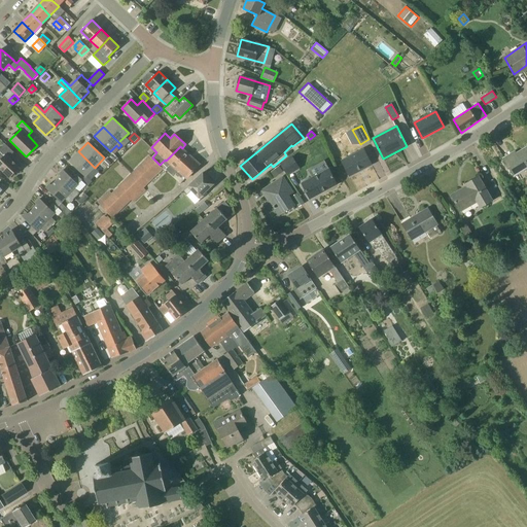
[(0,169),(9,178),(21,167),(9,156),(14,152),(5,143),(0,148),(0,169)]
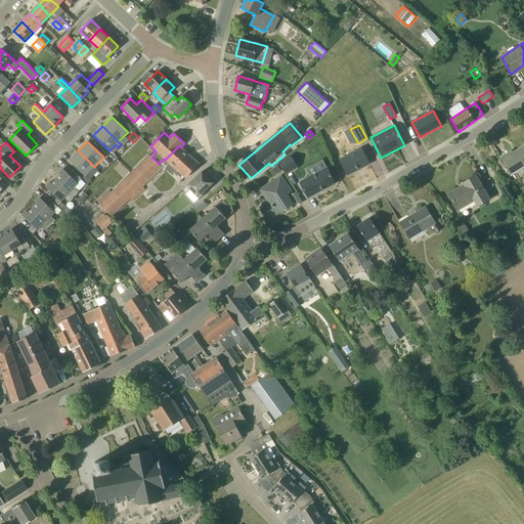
[(180,177),(182,175),(185,177),(199,164),(181,147),(179,145),(165,160),(169,164),(165,169),(173,176),(175,173),(180,177)]
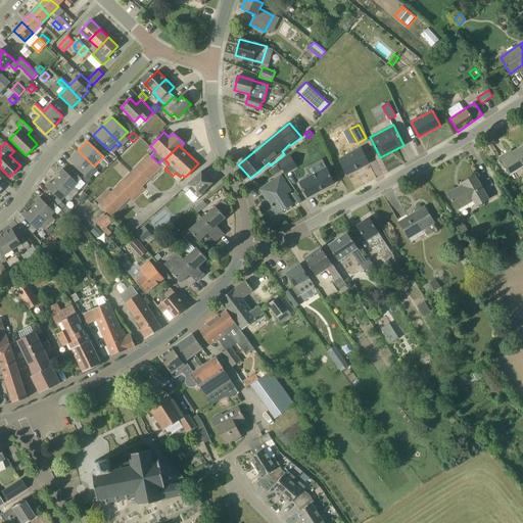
[(522,165),(522,146),(509,155),(508,153),(500,157),(510,174),(522,165)]
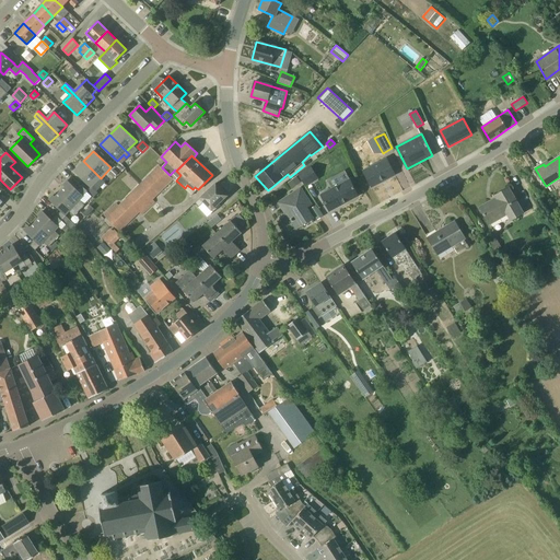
[(362,172),(370,188),(394,176),(385,160),(362,172)]
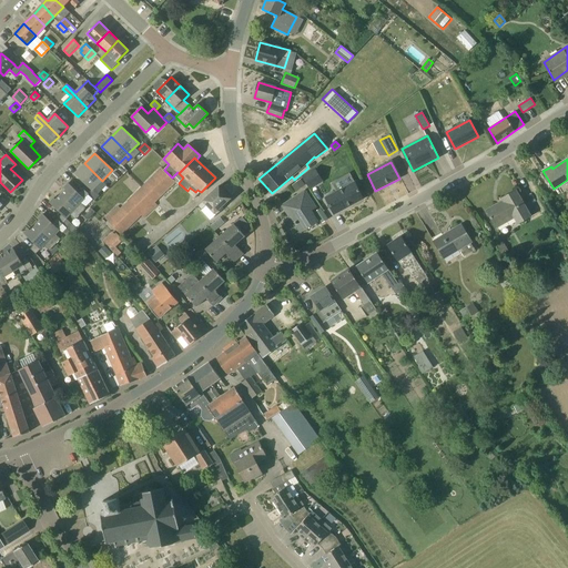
[(93,190),(102,181),(84,163),(74,174),(91,190),(92,191),(93,190)]
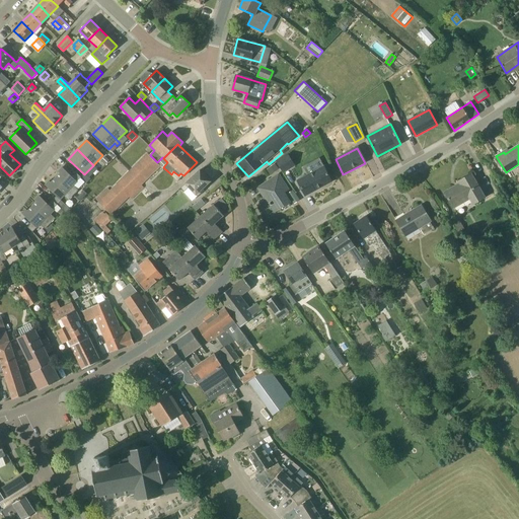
[(157,162),(150,155),(148,153),(117,184),(117,183),(109,191),(107,189),(96,200),(112,215),(160,165),(157,162)]
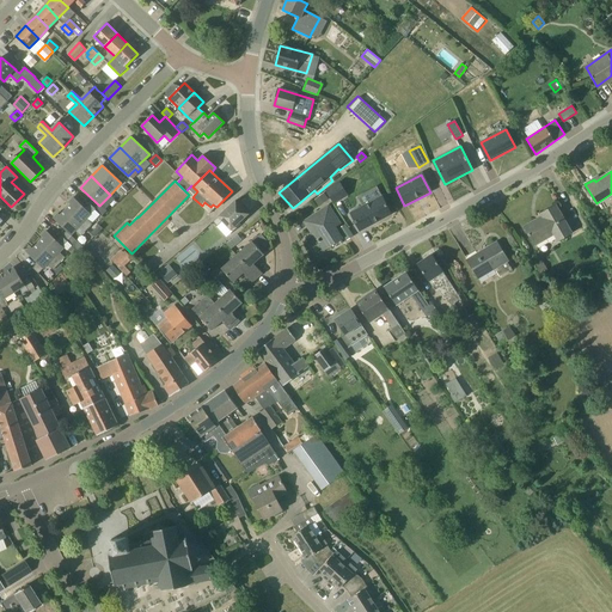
[(325,190),(335,204),(348,196),(340,182),(325,190)]
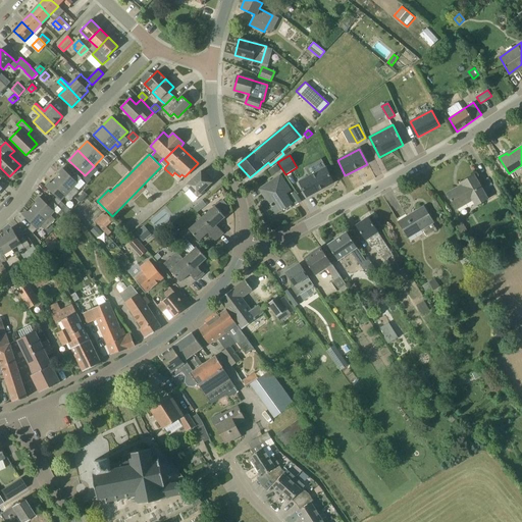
[(110,161),(106,157),(102,161),(106,165),(110,161)]
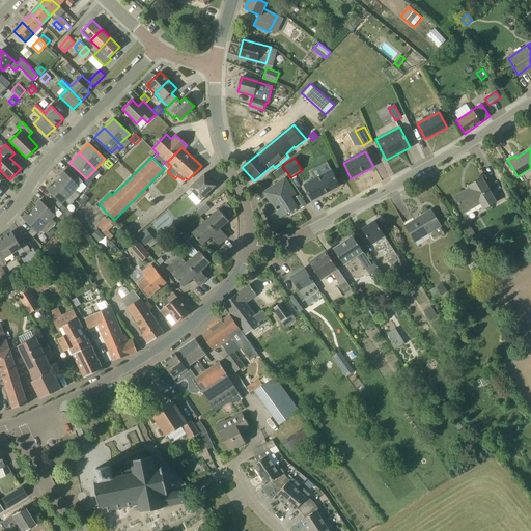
[(276,179),(285,173),(281,167),(272,174),(276,179)]
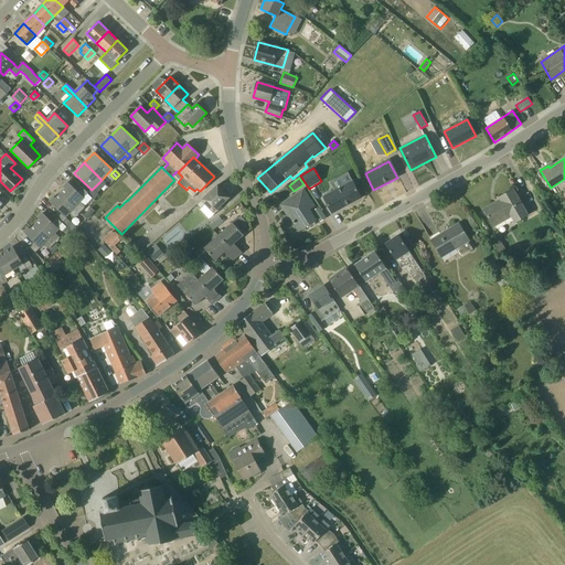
[(332,213),(362,196),(353,181),(344,187),(343,184),(334,189),(336,191),(324,198),(332,213)]
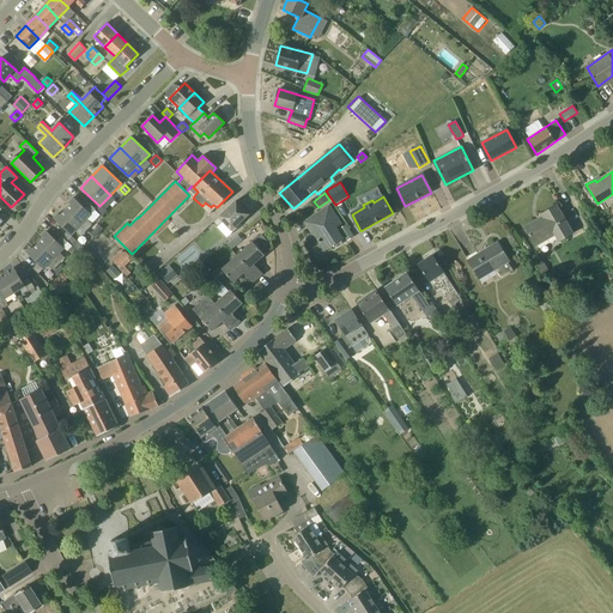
[(66,211),(87,230),(93,225),(92,224),(99,214),(95,211),(96,210),(96,208),(90,204),(85,208),(74,198),(68,202),(71,205),(66,211)]
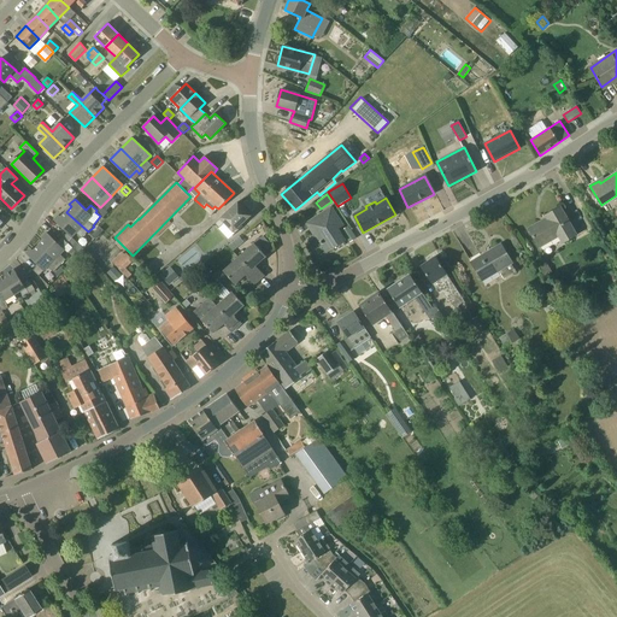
[(251,216),(239,203),(238,201),(215,223),(218,228),(224,223),(233,233),(234,231),(235,234),(244,227),(241,224),(251,216)]
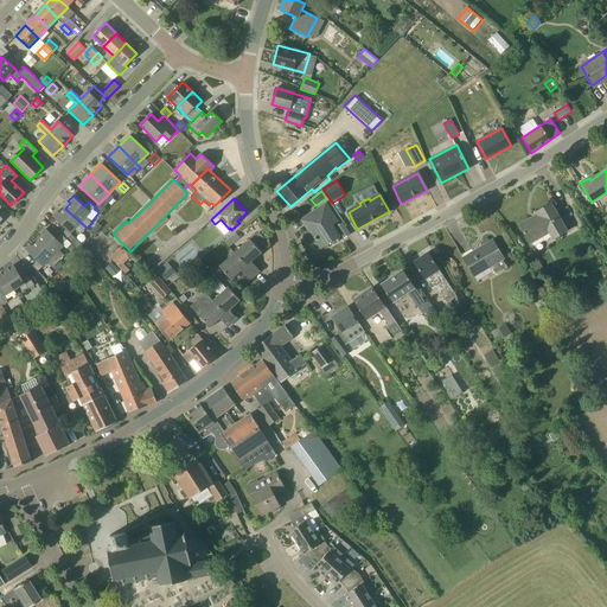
[(95,206),(95,208),(102,213),(106,210),(104,208),(101,204),(100,203),(98,204),(97,203),(95,206)]
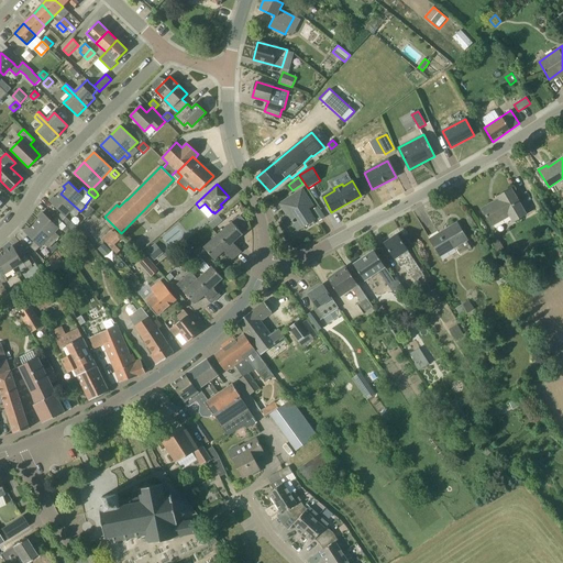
[(298,230),(315,220),(308,209),(312,206),(302,189),(280,203),(285,211),(288,210),(290,214),(289,216),(298,230)]
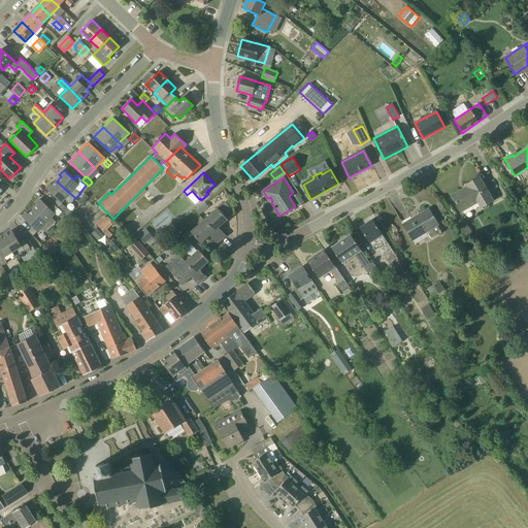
[(493,201),(480,177),(467,185),(468,187),(452,196),(461,211),(477,201),(482,207),(493,201)]
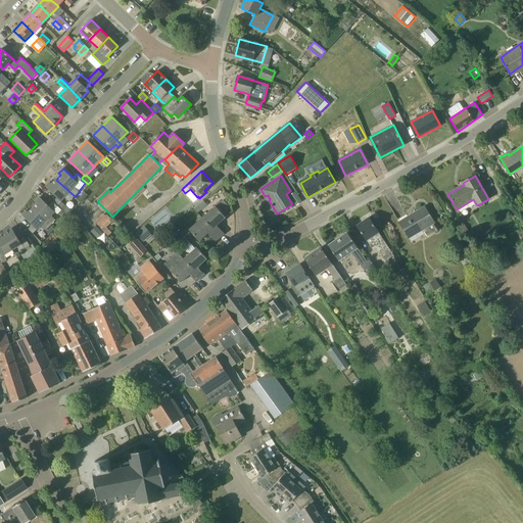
[(53,202),(58,206),(62,202),(61,201),(64,197),(69,202),(75,196),(56,180),(52,184),(50,182),(45,187),(57,198),(53,202)]
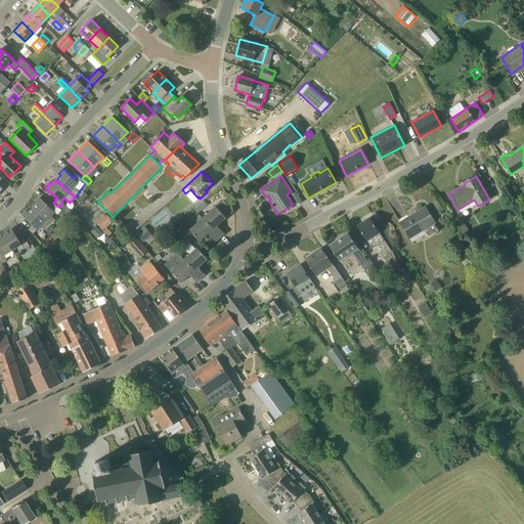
[(88,195),(85,192),(78,200),(81,203),(88,195)]
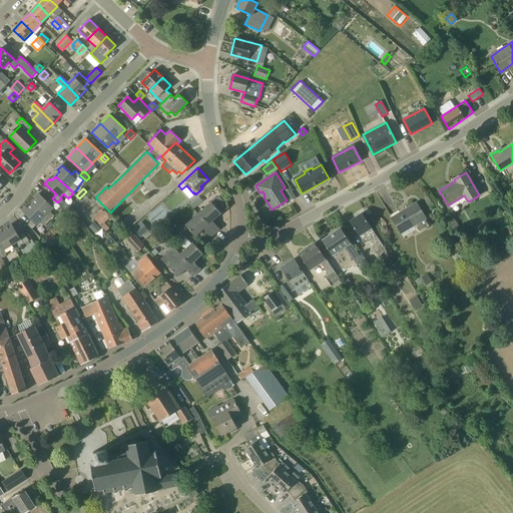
[(57,202),(52,198),(48,202),(39,193),(34,197),(36,199),(32,204),(50,220),(55,216),(50,211),(54,207),(53,206),(57,202)]
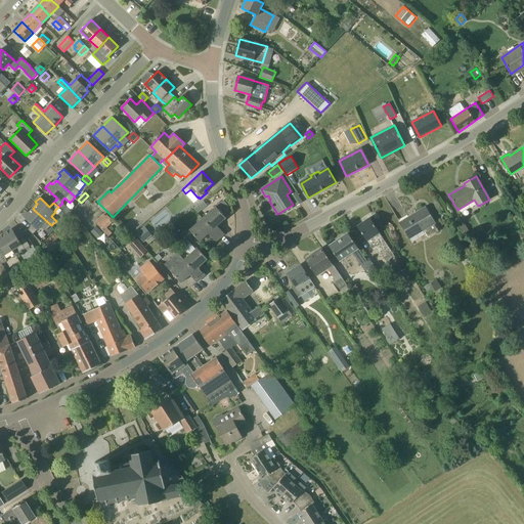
[(216,207),(222,214),(228,209),(221,202),(216,207)]
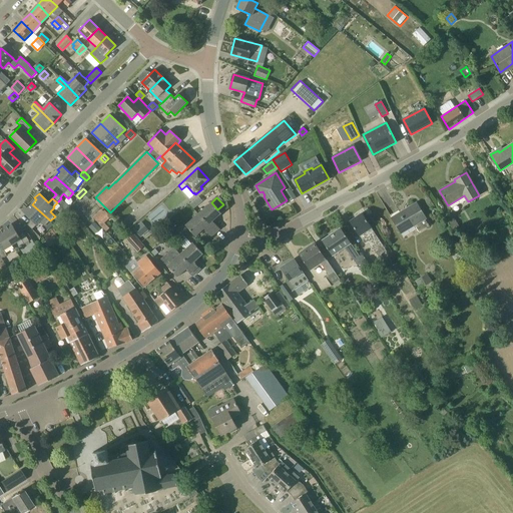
[(221,213),(221,212),(217,209),(211,202),(198,214),(215,233),(220,229),(212,220),(221,213)]
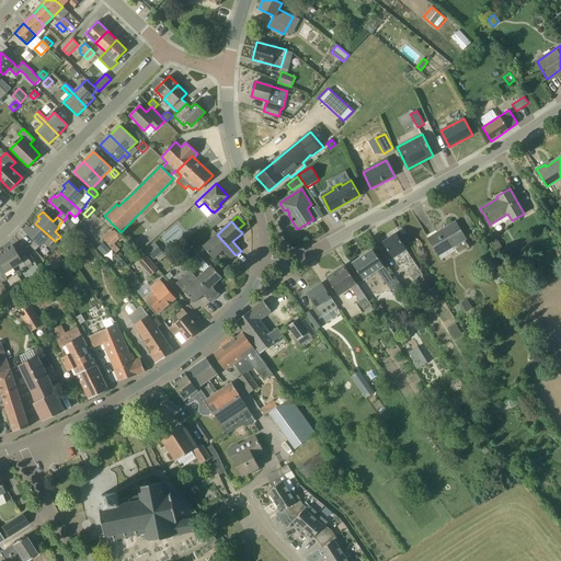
[(458,254),(469,247),(465,239),(466,239),(456,222),(428,239),(438,255),(454,247),(458,254)]
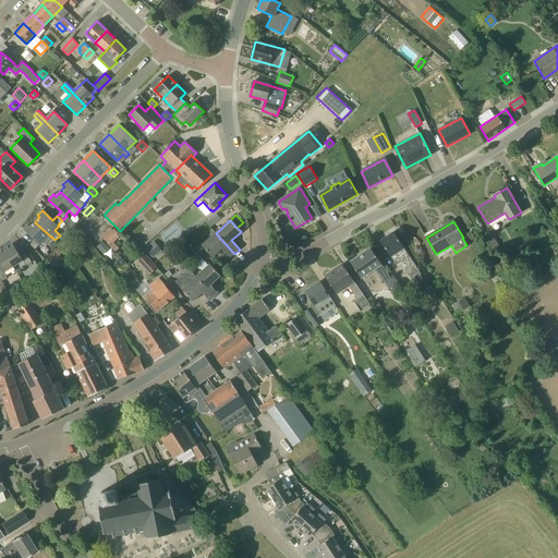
[(49,246),(55,240),(35,222),(31,227),(28,225),(24,230),(35,240),(31,244),(35,250),(39,245),(40,245),(44,241),(49,246)]
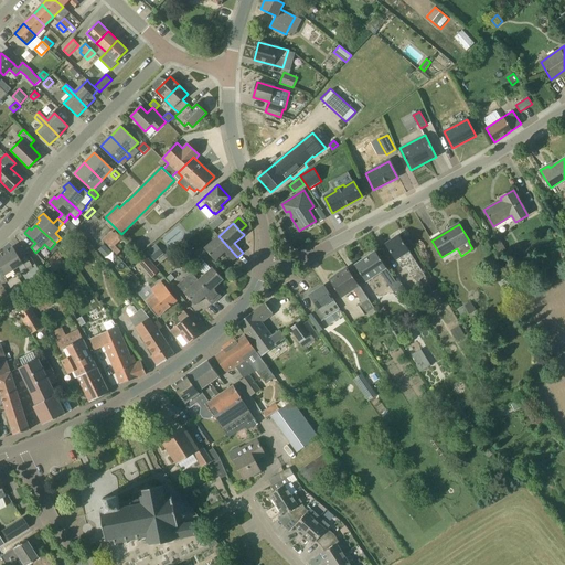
[(72,232),(70,230),(67,227),(63,231),(68,236),(72,232)]
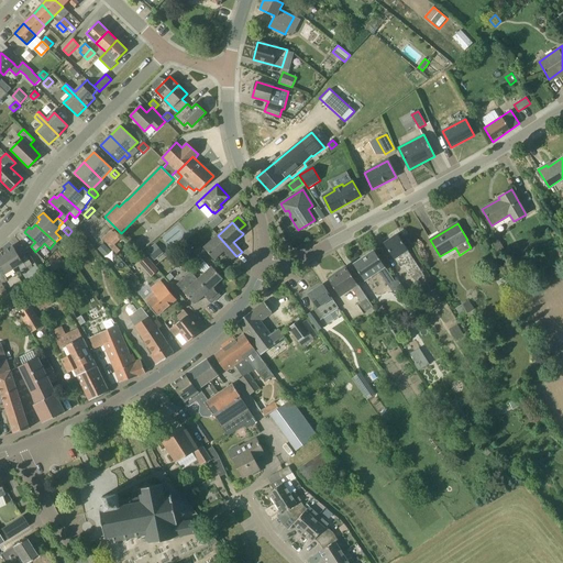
[(111,249),(116,245),(121,240),(118,238),(111,230),(102,239),(111,249)]
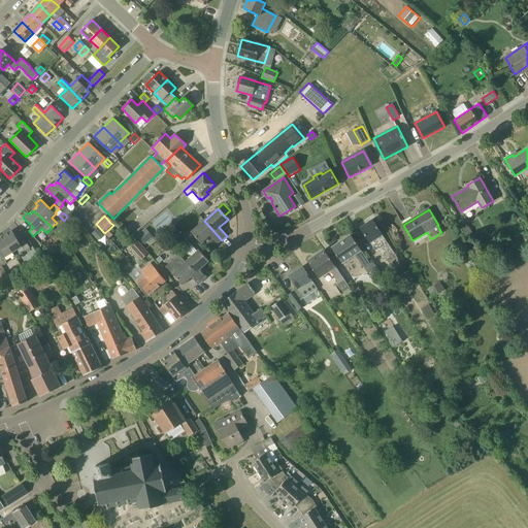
[(398,258),(395,254),(382,234),(372,220),(361,228),(376,252),(378,250),(386,260),(387,259),(390,264),(398,258)]
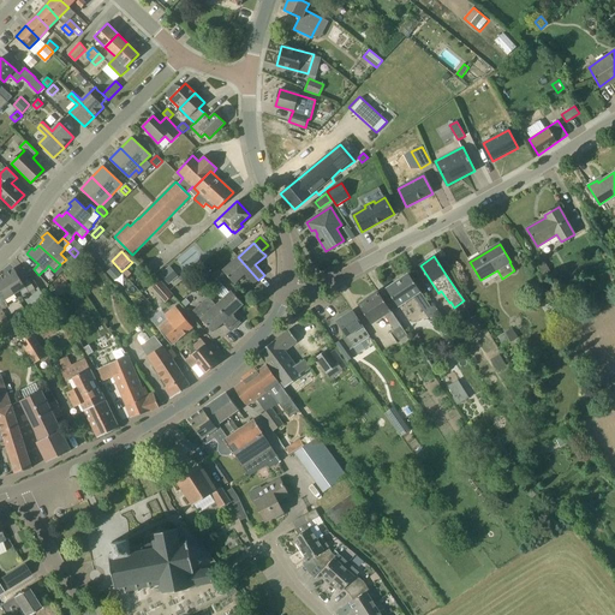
[(254,284),(258,280),(238,257),(222,270),(234,284),(245,274),(254,284)]
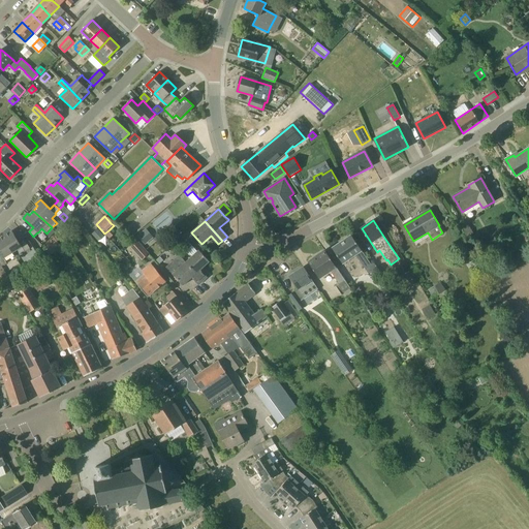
[(63,240),(72,234),(67,225),(57,231),(63,240)]
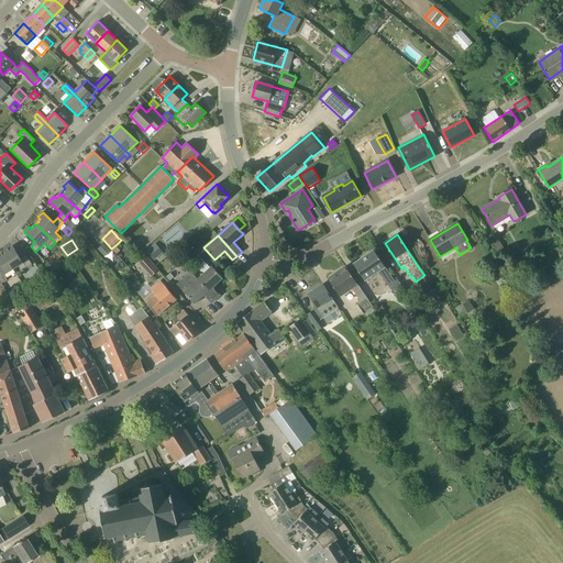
[(497,253),(504,249),(499,241),(493,245),(497,253)]
